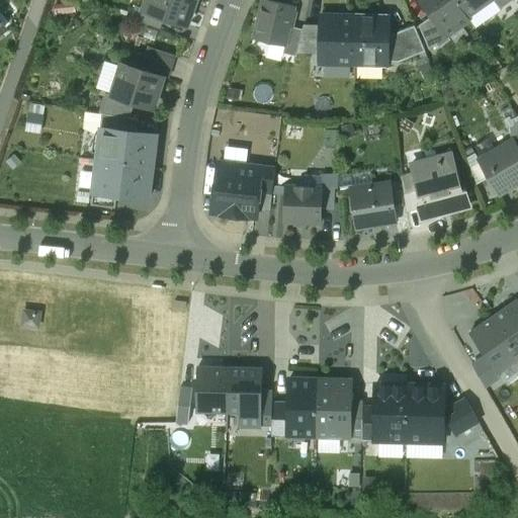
[(196,0),(146,0),(143,9),(143,10),(164,18),(187,26),(196,0)]
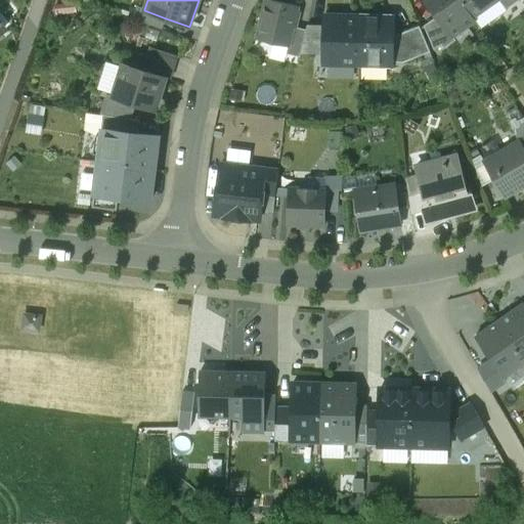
[(266,0),(257,38),(289,46),(293,28),(298,7),(267,0),(266,0)]
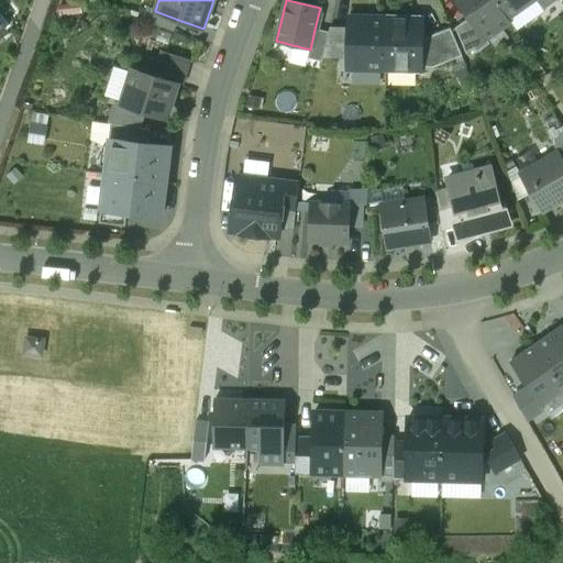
[(510,22),(508,19),(495,0),(456,0),(470,18),(485,40),(486,39),(510,22)]
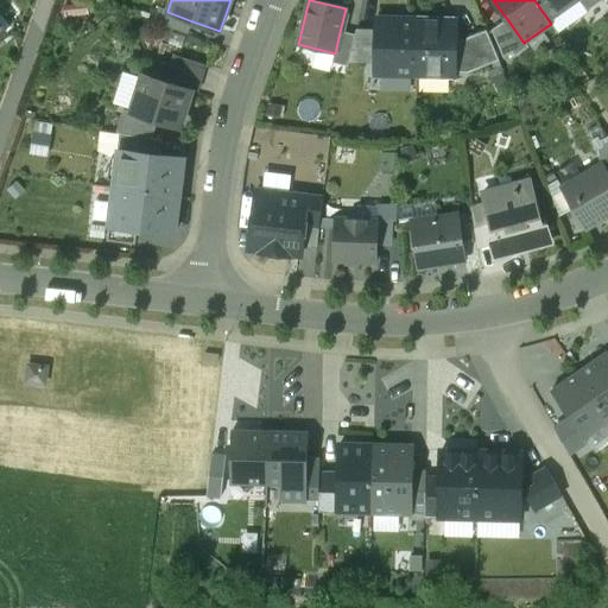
[(534,0),(549,20),(576,0),(534,0)]
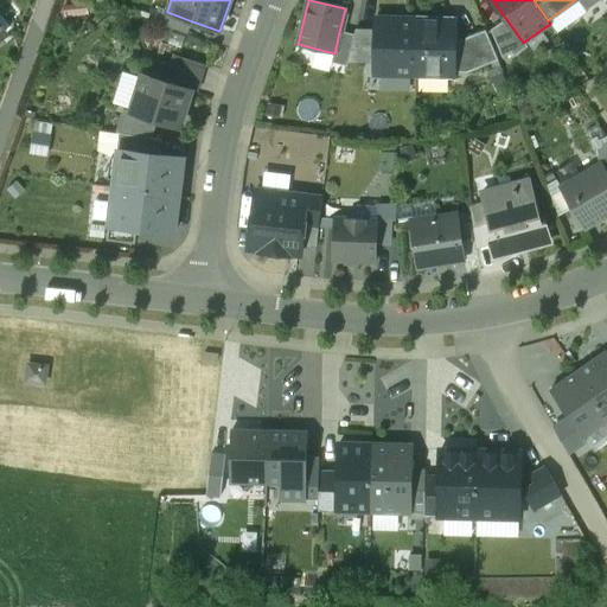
[(577,0),(585,11),(600,0),(577,0)]
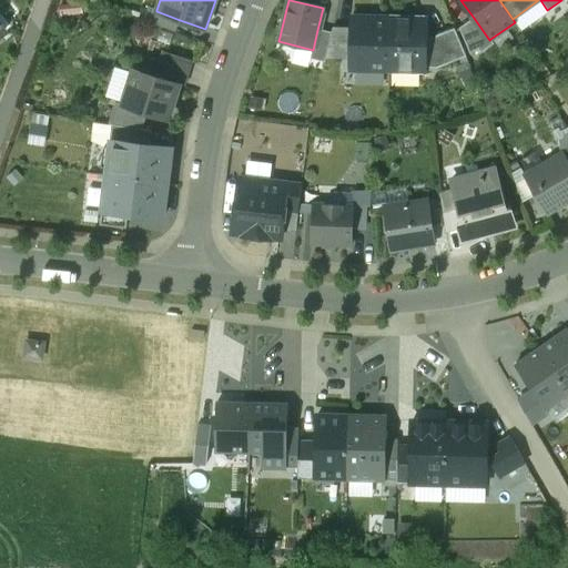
[(175,32),(180,20),(156,11),(156,10),(149,7),(144,21),(175,32)]
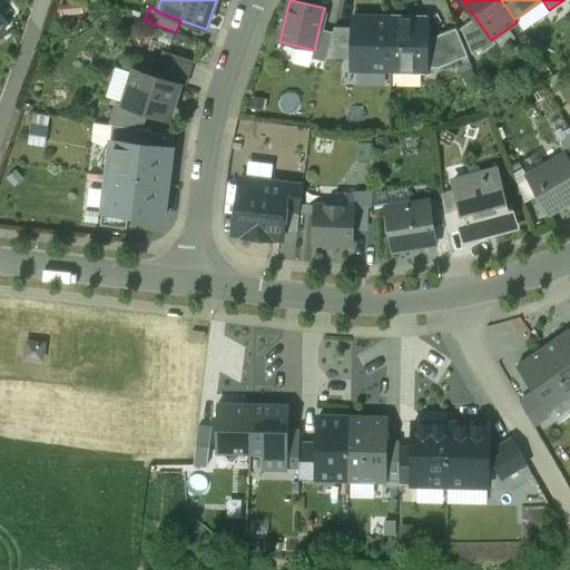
[(352,71),(390,71),(391,18),(353,17),(353,28),(352,59),(352,71)]
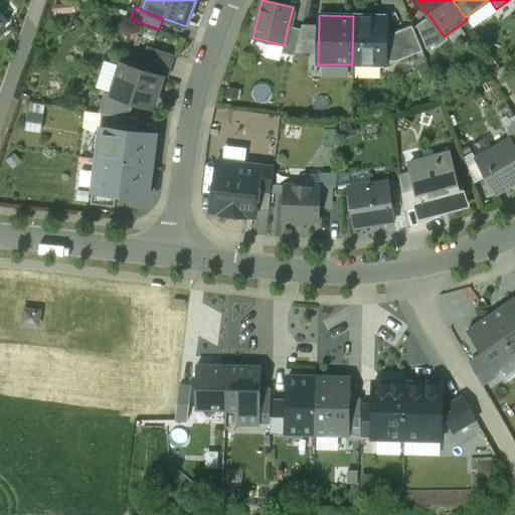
[(385,17),(353,16),(352,64),(384,65),(384,61),(385,36),(385,17)]
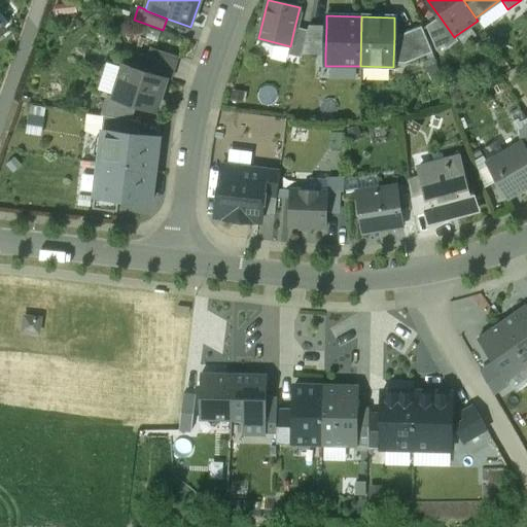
[(454,37),(440,16),(426,26),(436,51),(444,45),(447,48),(458,41),(455,36),(454,37)]
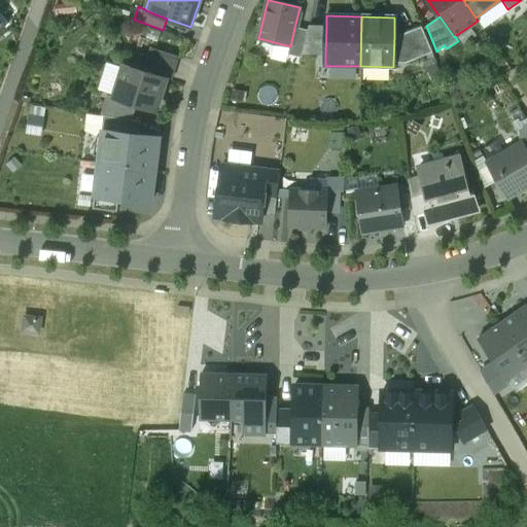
[(309,26),(308,31),(302,55),(325,55),(326,26),(309,26)]
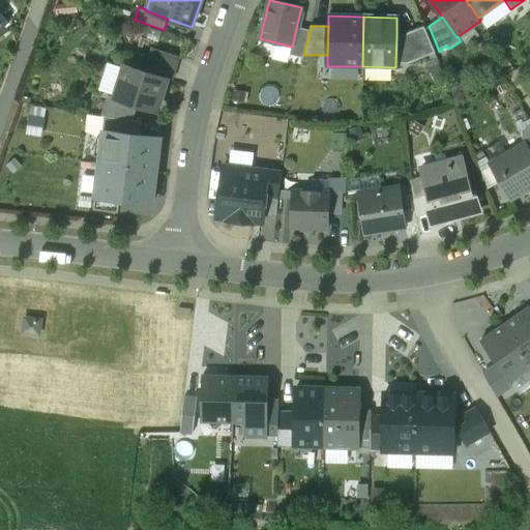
[(396,37),(395,63),(409,63),(435,53),(424,27),(401,35),(401,37),(396,37)]
